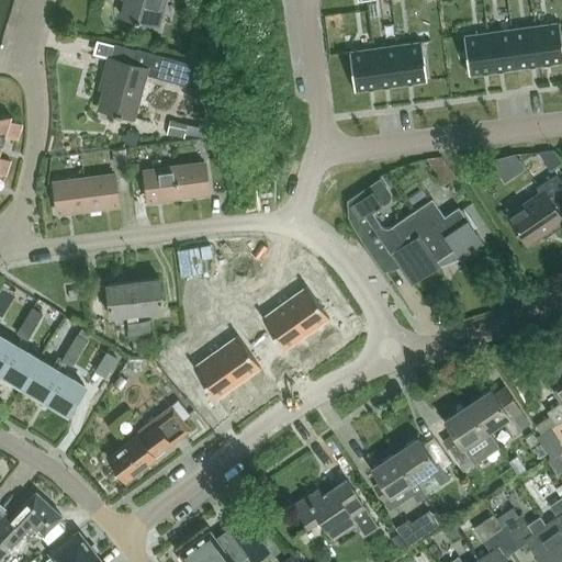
[(124,0),(121,15),(157,25),(164,0),(124,0)]
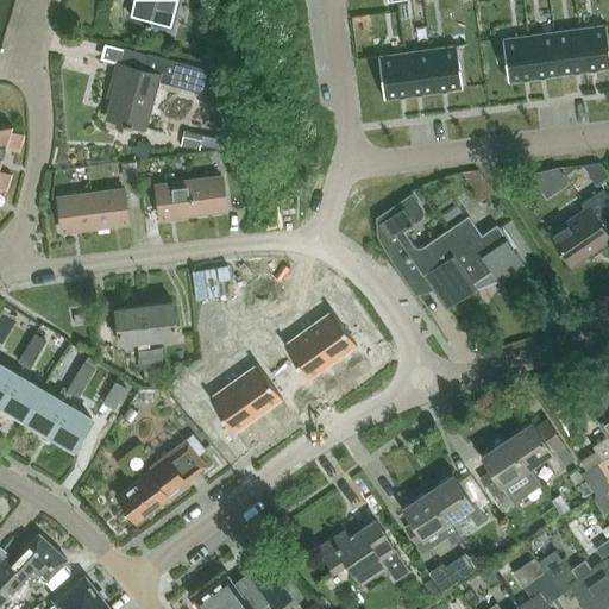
[(608,49),(606,25),(579,29),(585,70),(608,67),(608,49)]
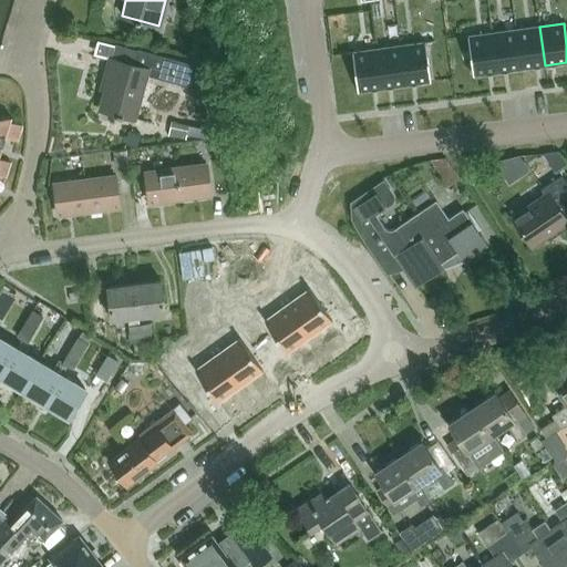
[(521,69),(544,66),(539,27),(515,30),(521,69)]
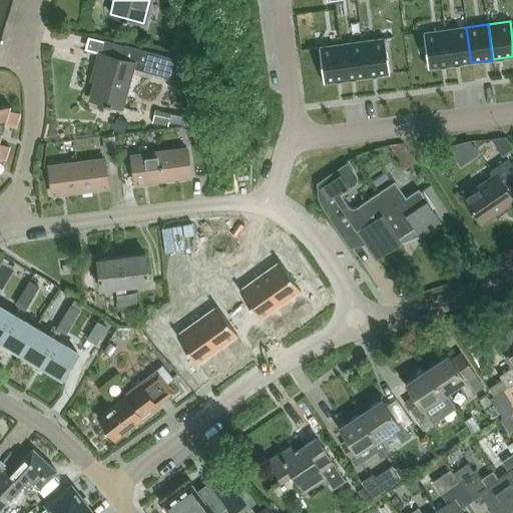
[(450,65),(471,62),(466,27),(445,30),(450,65)]
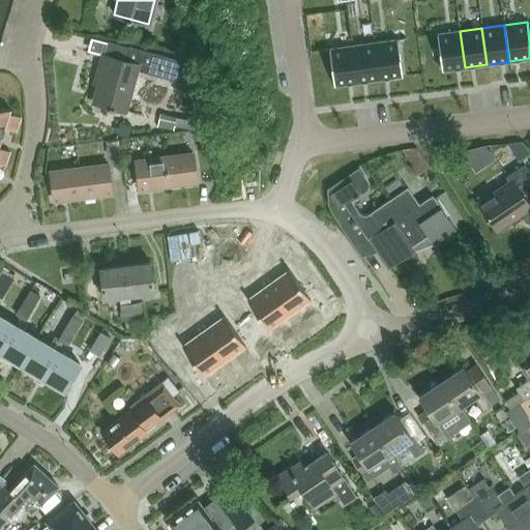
[(460,31),(436,34),(441,71),(465,67),(460,31)]
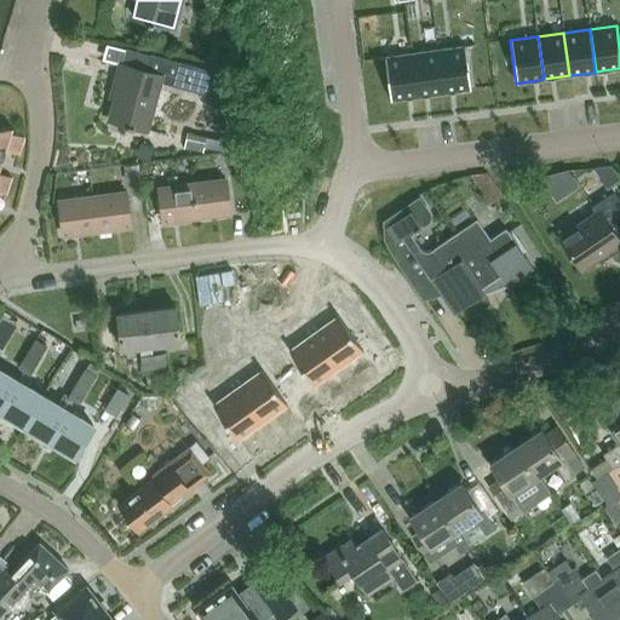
[(464,46),(437,50),(443,93),(470,90),(464,46)]
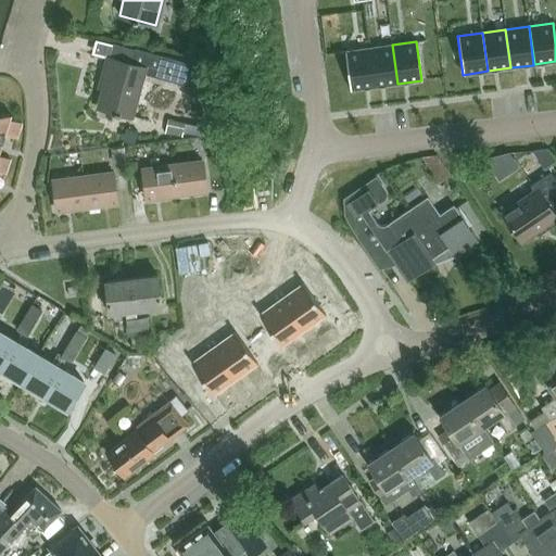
[(190,64),(135,49),(112,42),(102,78),(106,79),(98,108),(131,116),(143,73),(185,84),(190,64)]
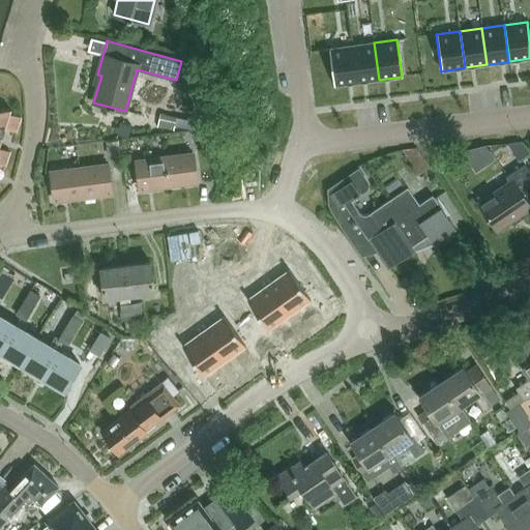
[(357,83),(379,80),(374,43),(352,46),(357,83)]
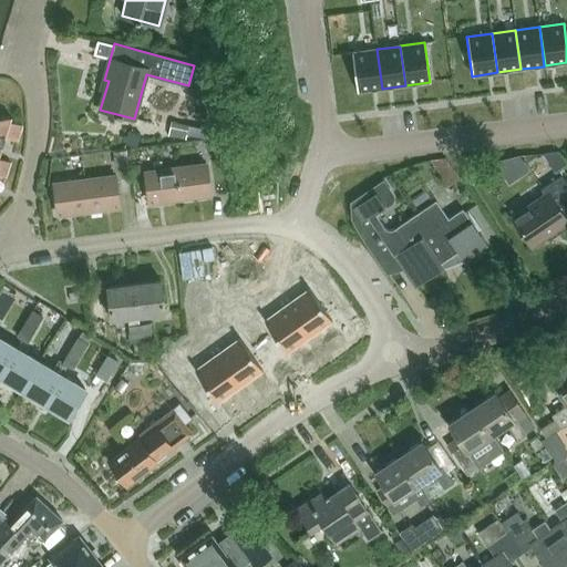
[(377,49),(351,53),(357,92),(382,89),(377,49)]
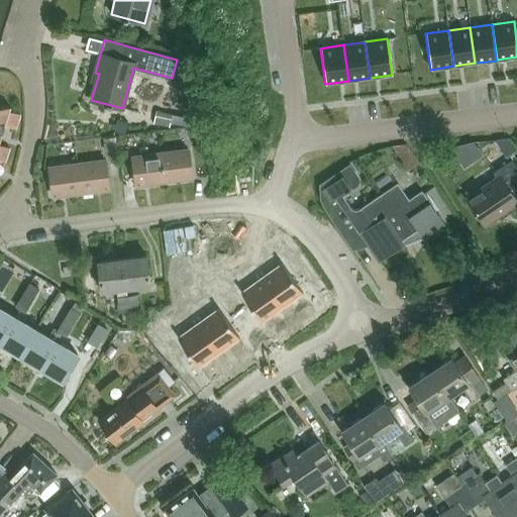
[(194,48),(184,45),(175,80),(193,84),(191,60),(194,48)]
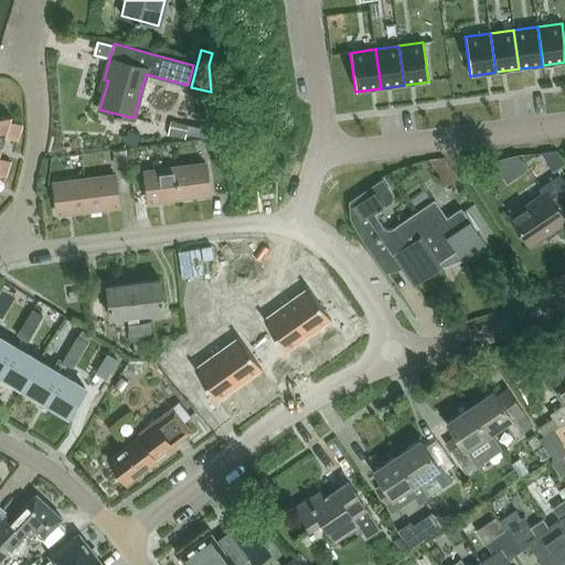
[(0,150),(4,137),(17,140),(22,125),(9,121),(11,117),(0,116),(0,150)]
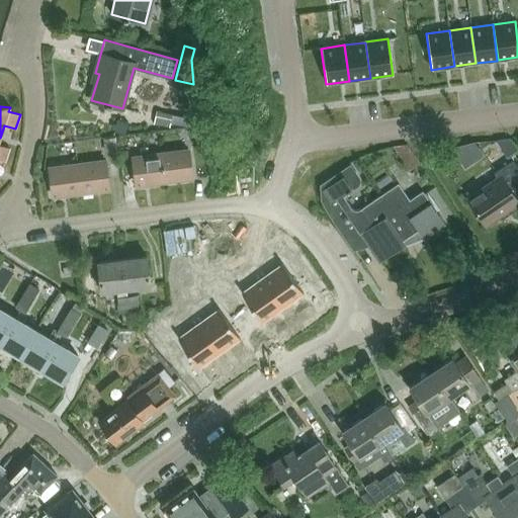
[(171,113),(155,110),(152,123),(168,127),(171,113)]
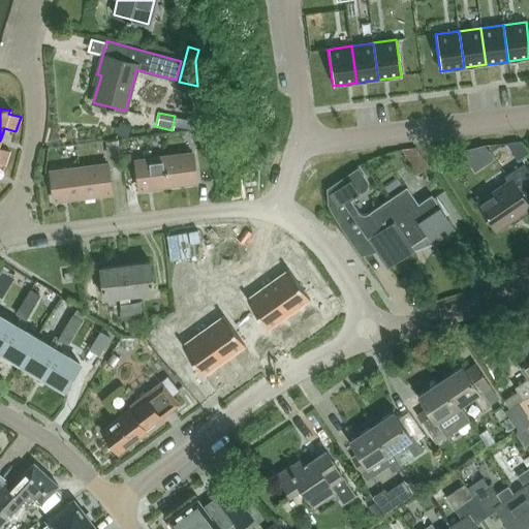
[(120,123),(117,135),(127,137),(130,126),(120,123)]
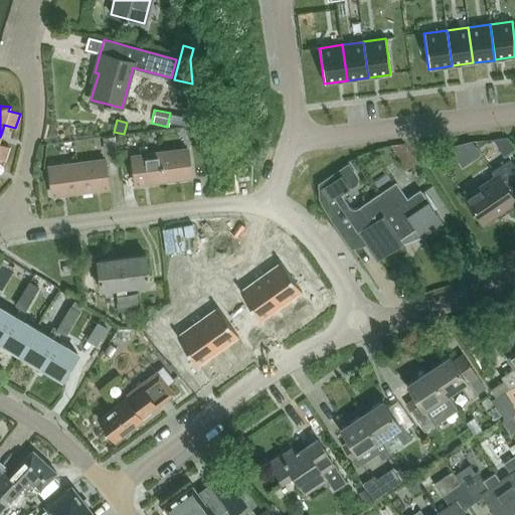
[(190,127),(191,140),(203,139),(202,126),(190,127)]
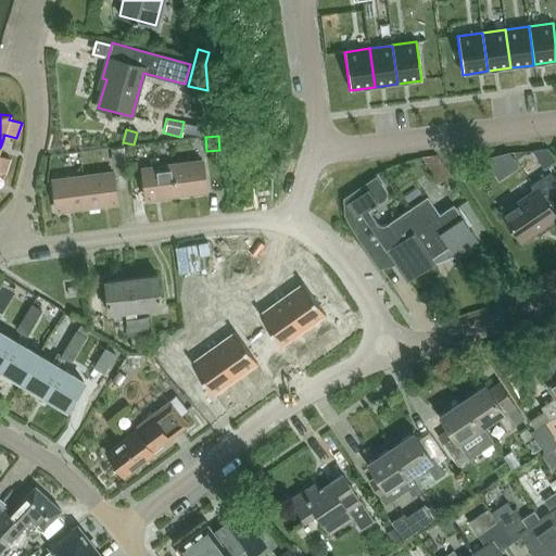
[(110,149),(112,164),(125,163),(124,148),(110,149)]
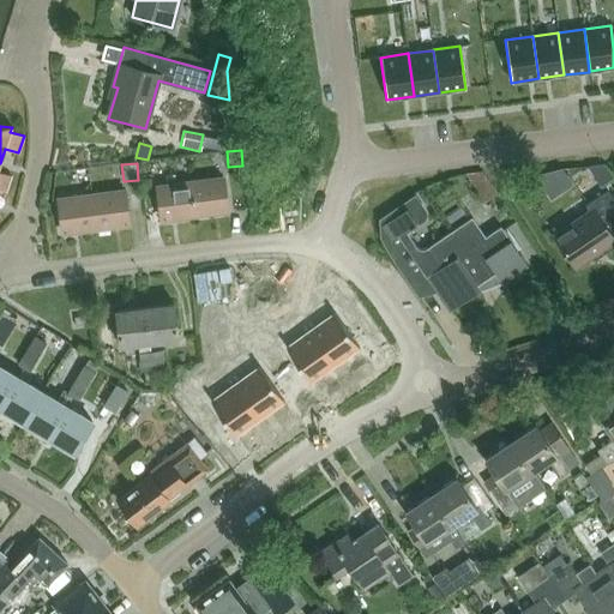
[(601,186),(613,178),(603,164),(588,167),(601,186)]
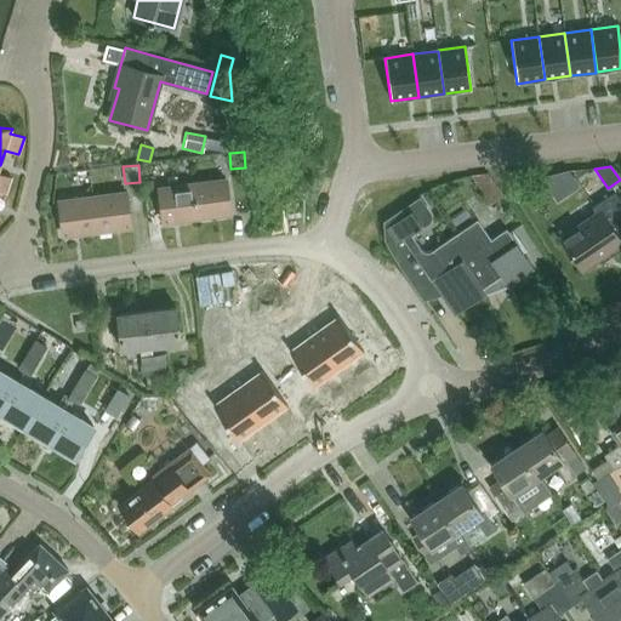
[(580,188),(568,171),(567,170),(558,172),(540,177),(558,204),(580,188)]
